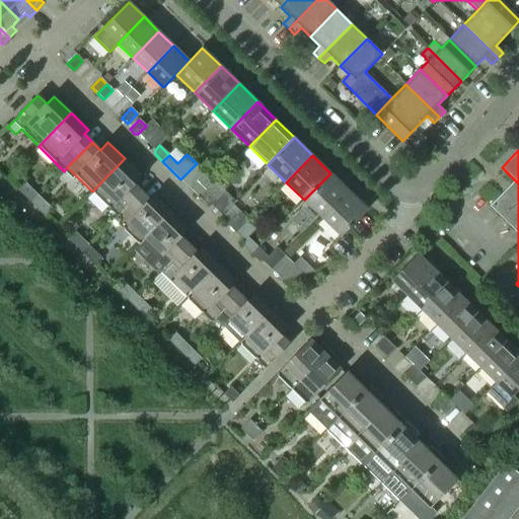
[(118,217),(142,192),(134,183),(142,175),(125,158),(92,192),(118,217)]
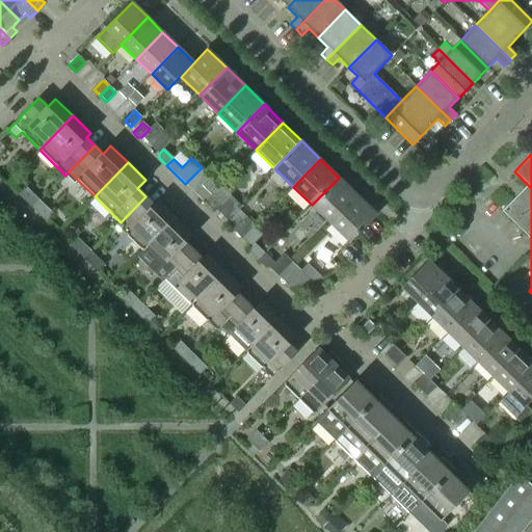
[(330,223),(357,195),(339,178),(312,205),(330,223)]
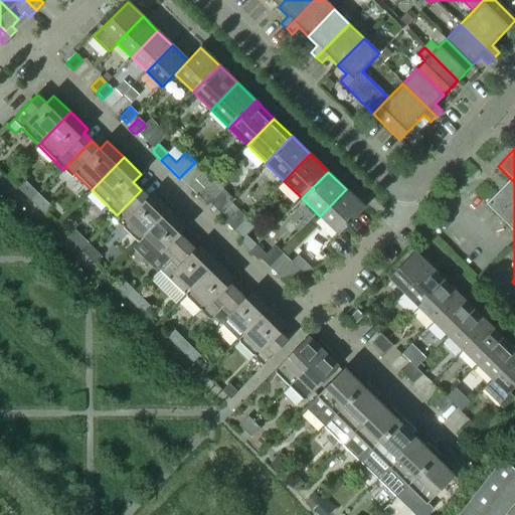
[(204,189),(194,180),(190,184),(190,189),(193,191),(197,196),(204,189)]
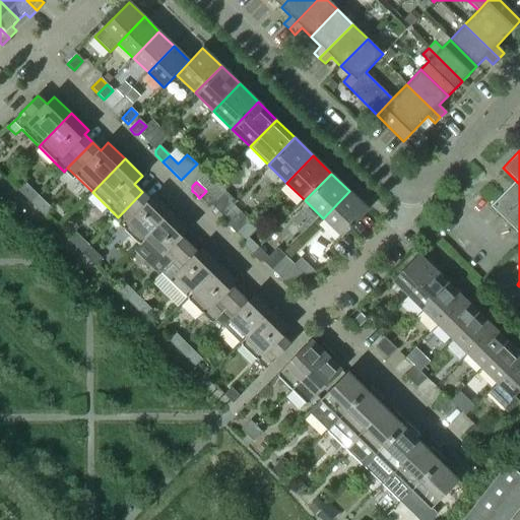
[(27,200),(35,192),(25,184),(18,191),(27,200)]
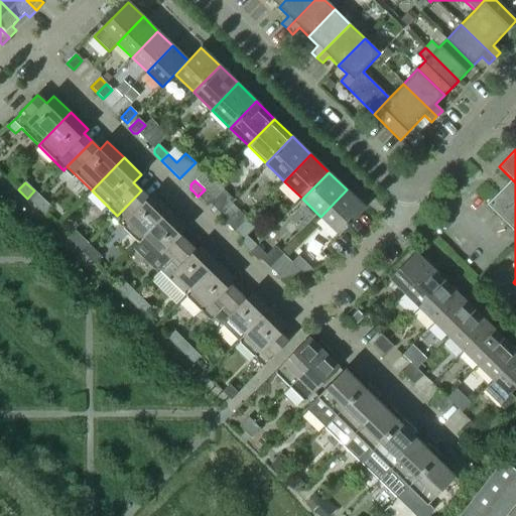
[(214,200),(205,189),(198,197),(206,204),(210,204),(214,200)]
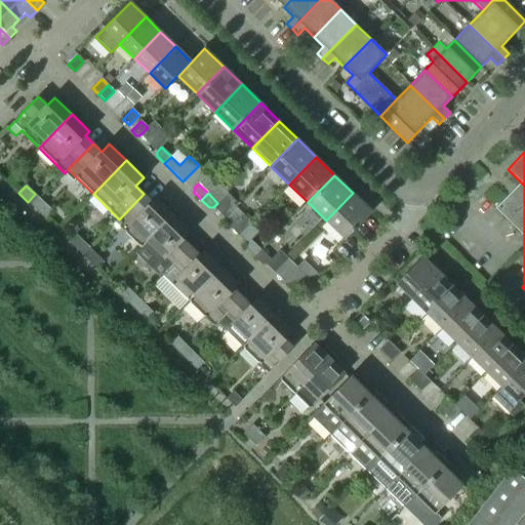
[(345,239),(371,212),(353,193),(326,220),(345,239)]
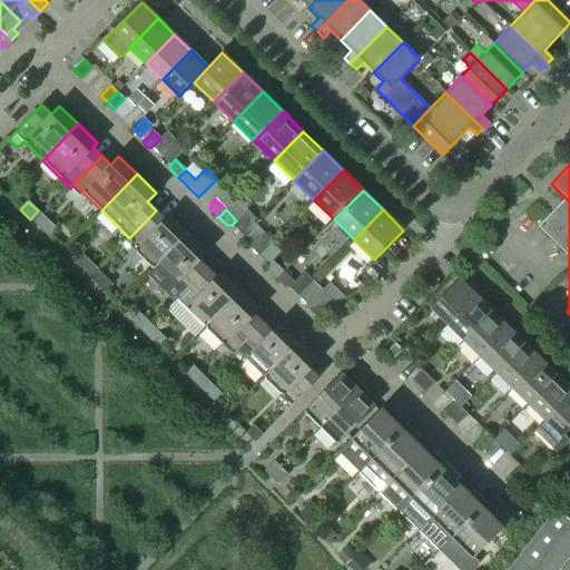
[(153,268),(188,233),(169,214),(165,218),(156,210),(129,238),(125,242),(153,268)]
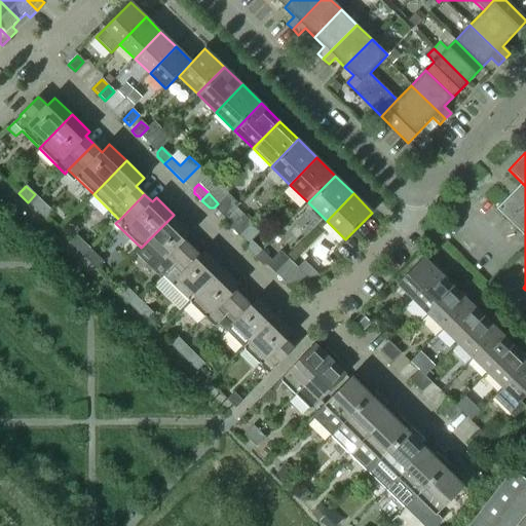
[(525,232),(525,210),(510,195),(496,209),(524,235),(525,232)]
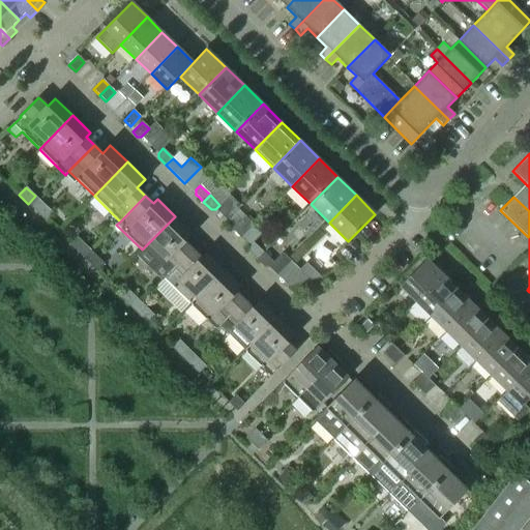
[(53,213),(45,204),(36,212),(46,221),(53,213)]
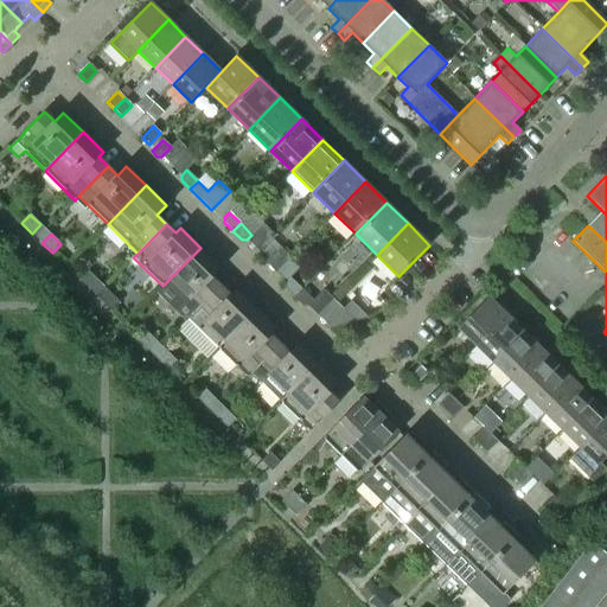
[(266,263),(276,251),(269,244),(259,256),(266,263)]
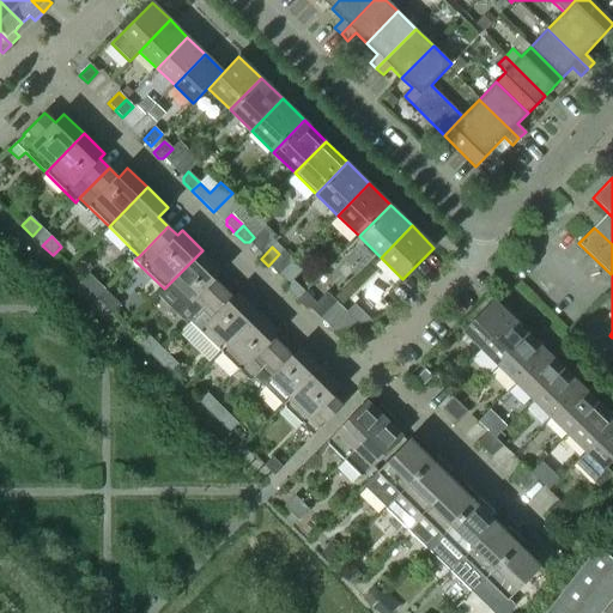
[(224,289),(214,279),(223,269),(202,250),(164,289),(194,319),(224,289)]
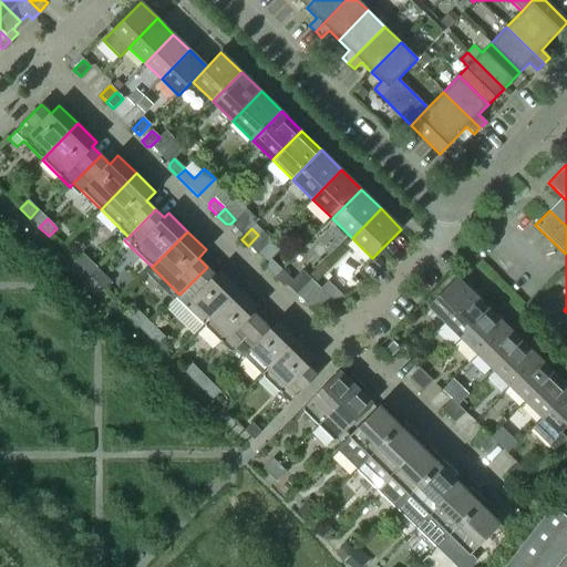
[(92,264),(83,255),(75,263),(85,271),(92,264)]
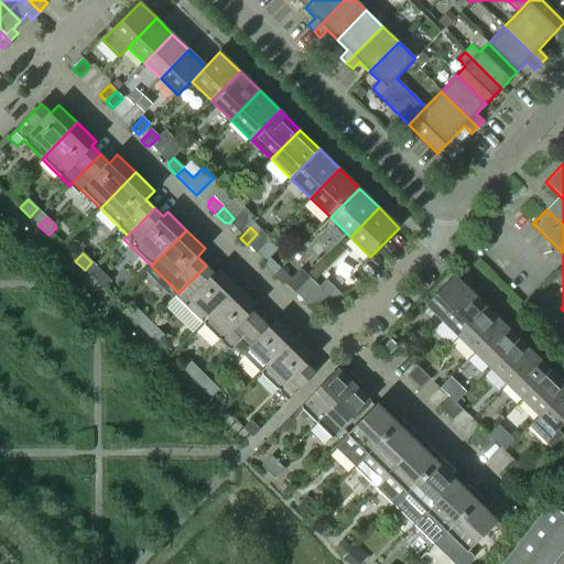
[(280,269),(269,259),(264,263),(264,268),(273,277),(280,269)]
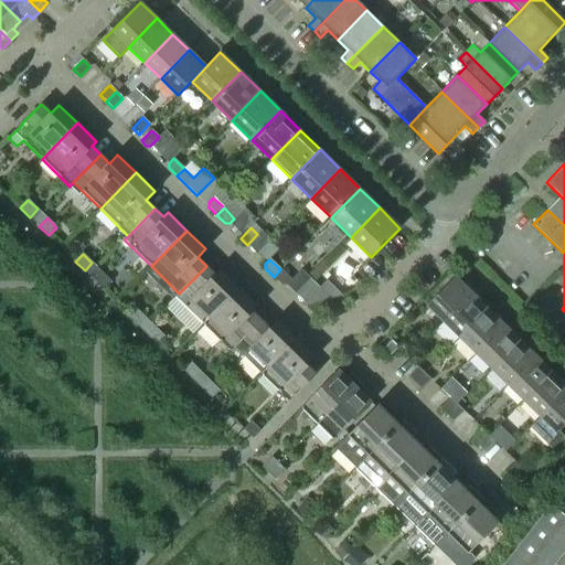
[(202,324),(238,288),(220,269),(214,275),(206,266),(179,294),(176,297),(202,324)]
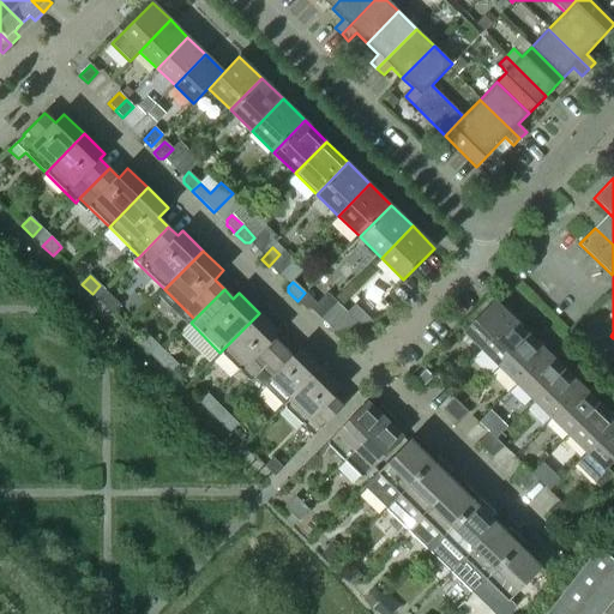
[(317,304),(305,293),(298,301),(306,309),(311,309),(317,304)]
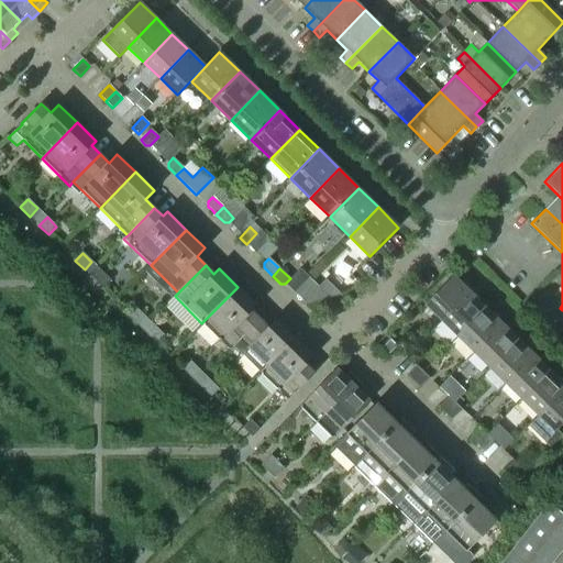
[(110,280),(101,271),(94,279),(103,288),(110,280)]
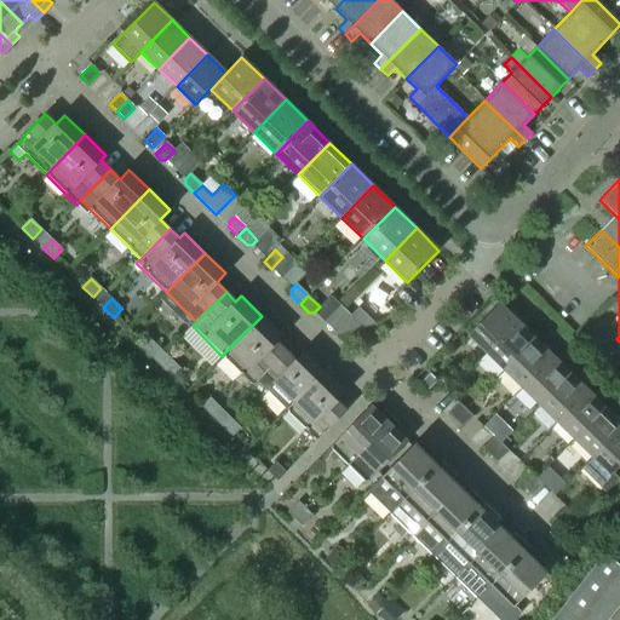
[(486,354),(517,322),(499,304),(468,336),(486,354)]
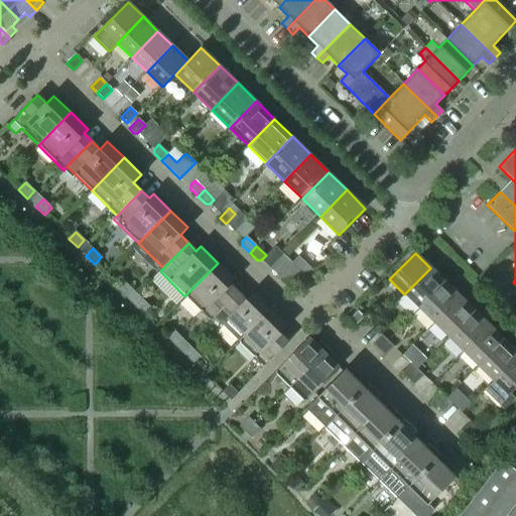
[(238,292),(230,284),(235,279),(218,263),(184,296),(210,320),(214,317),(238,292)]
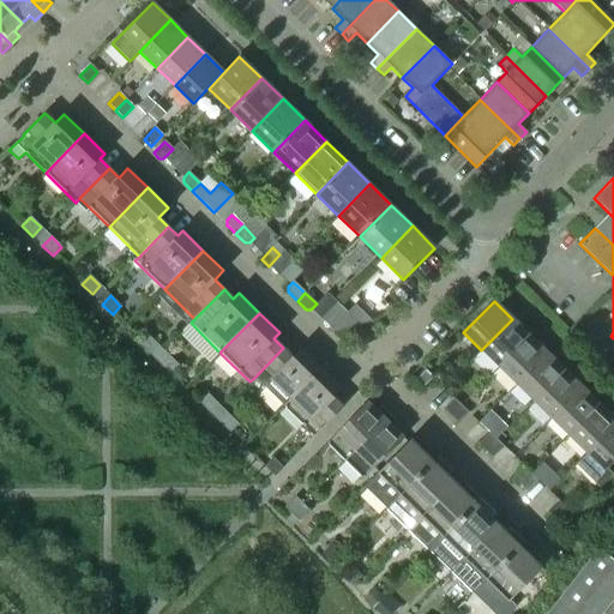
[(351,326),(342,317),(329,331),(338,341),(351,326)]
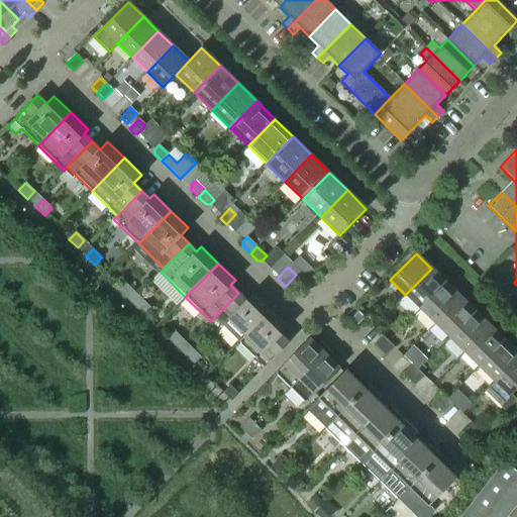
[(420,309),(445,283),(431,269),(405,295),(420,309)]
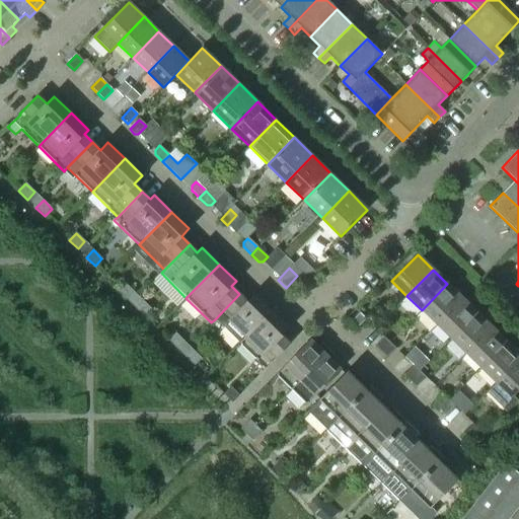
[(134,292),(125,284),(118,291),(127,299),(134,292)]
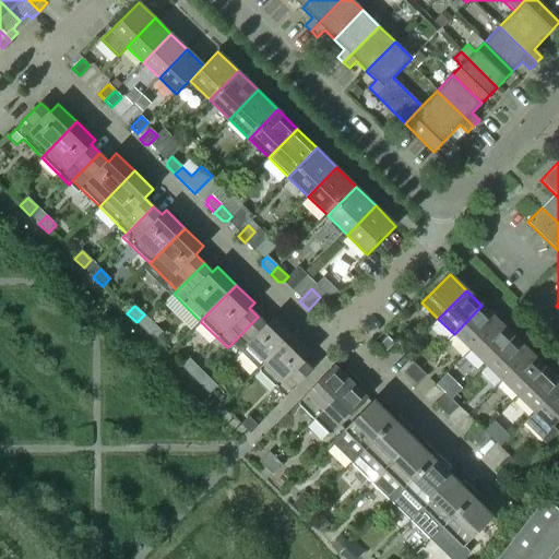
[(470,349),(498,321),(482,306),(454,334),(470,349)]
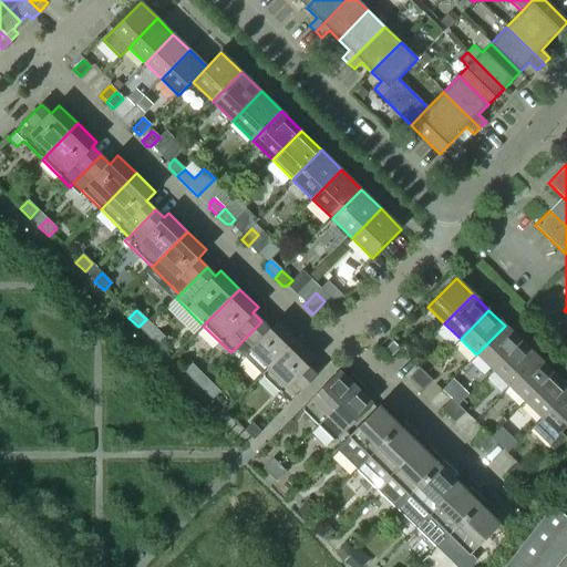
[(261,374),(297,339),(279,321),(270,329),(261,321),(235,349),(261,374)]
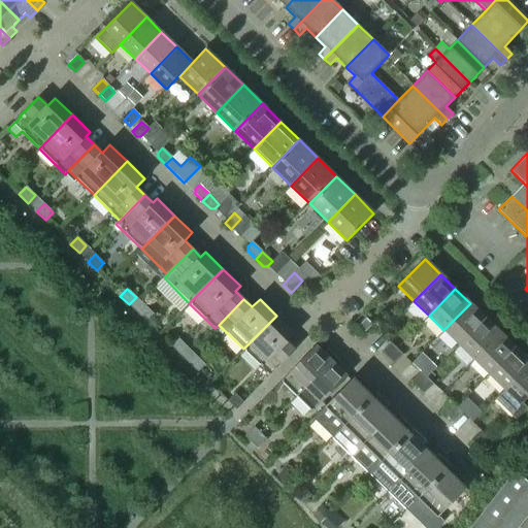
[(459,345),(486,319),(470,303),(443,330),(459,345)]
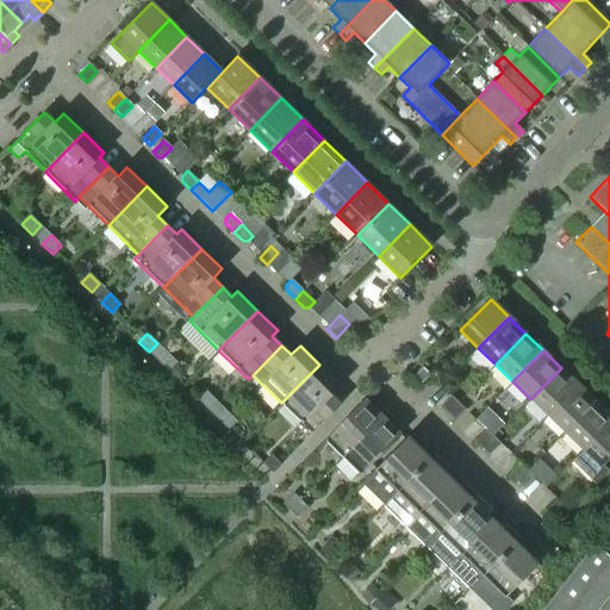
[(169,372),(178,363),(167,354),(159,362),(169,372)]
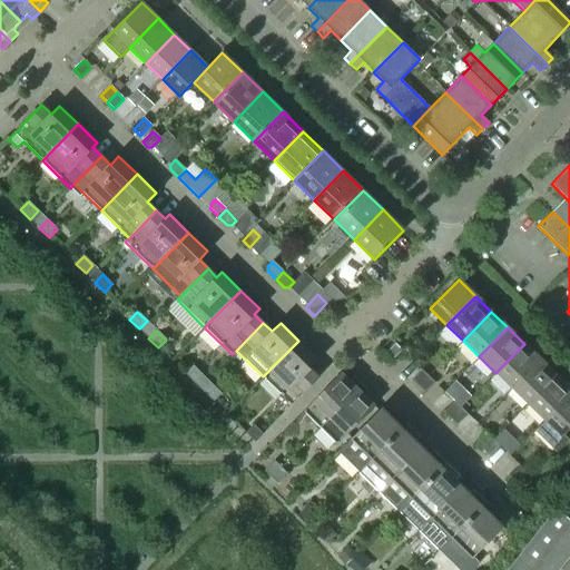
[(318,377),(310,369),(318,360),(298,341),(263,376),(292,404),(298,397),(318,377)]
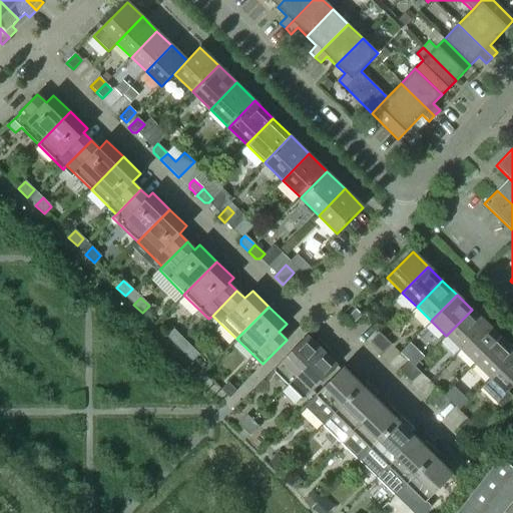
[(353,325),(361,316),(356,310),(347,319),(353,325)]
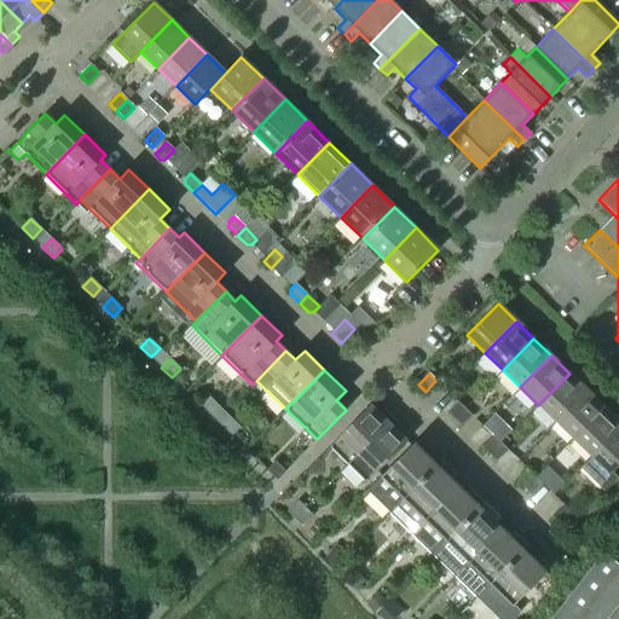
[(555,422),(586,391),(570,374),(538,405),(555,422)]
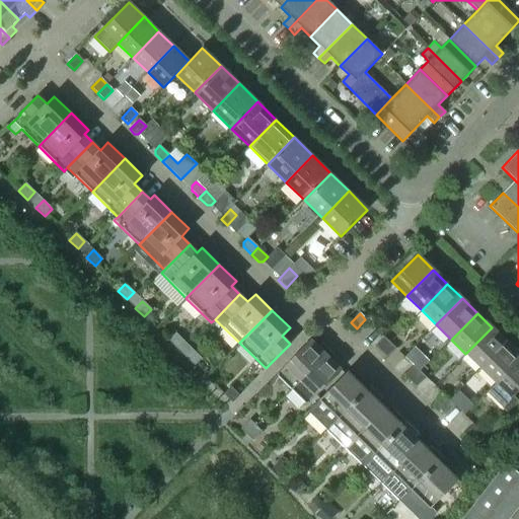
[(480,368),(507,342),(492,327),(465,354),(480,368)]
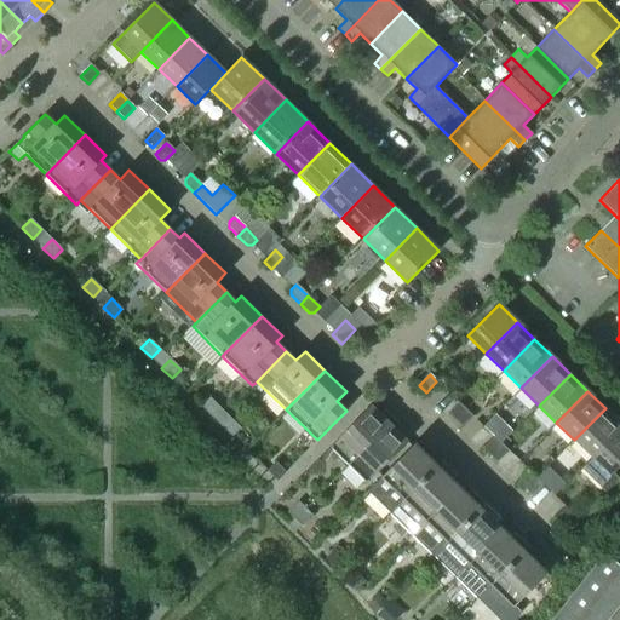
[(219,408),(210,399),(201,407),(211,417),(219,408)]
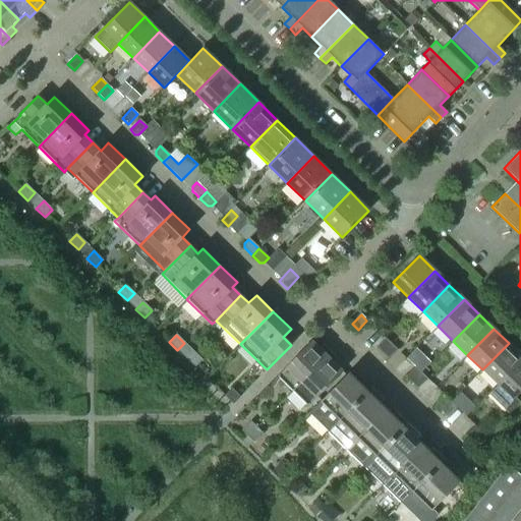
[(382,353),(391,344),(385,338),(375,347),(382,353)]
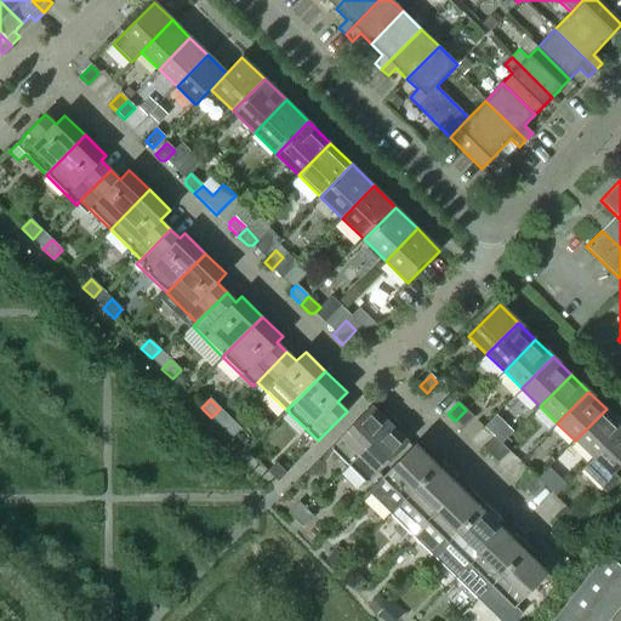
[(348,466),(394,420),(385,410),(380,415),(371,406),(330,448),(348,466)]
